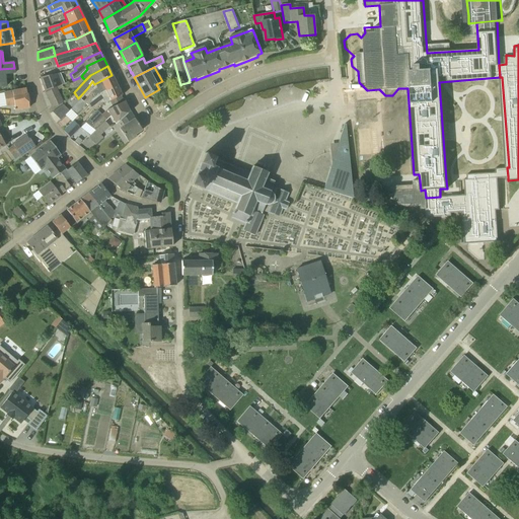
[(0,87),(6,86),(5,75),(15,73),(14,68),(0,69),(0,87)]
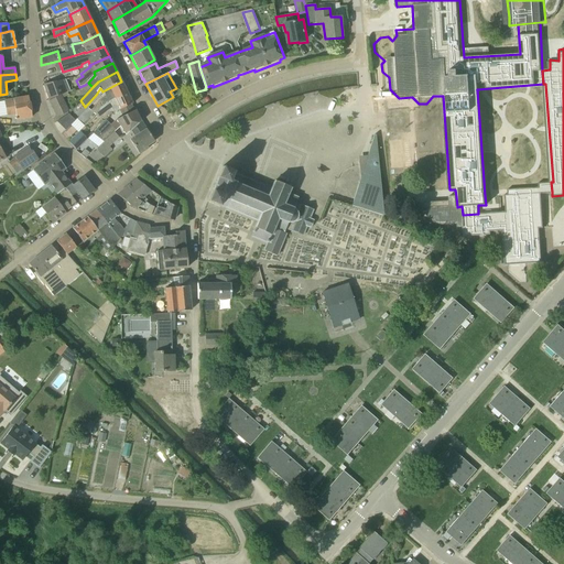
[(49,99),(65,93),(61,80),(43,84),(49,99)]
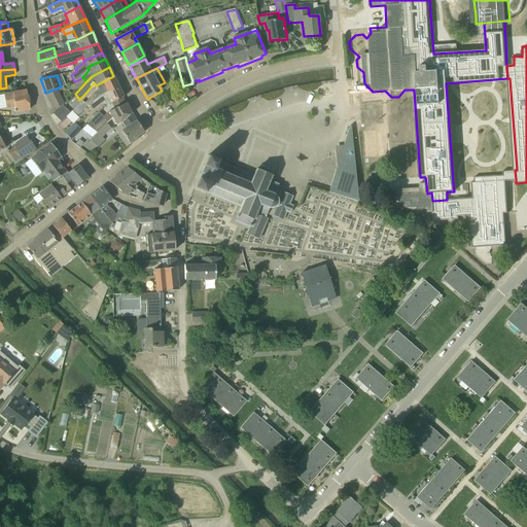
[(118,86),(113,76),(96,85),(99,90),(93,93),(94,94),(92,95),(85,103),(82,100),(72,111),(79,117),(89,107),(93,100),(118,86)]
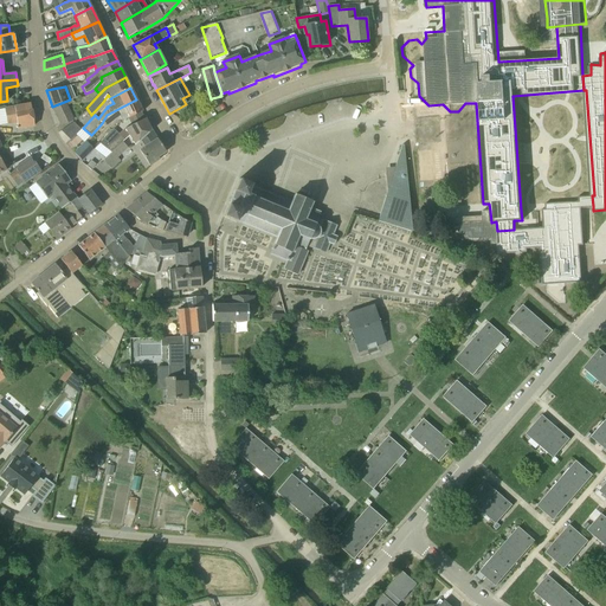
[(70,100),(52,107),(62,126),(75,120),(68,105),(72,103),(71,100),(70,100)]
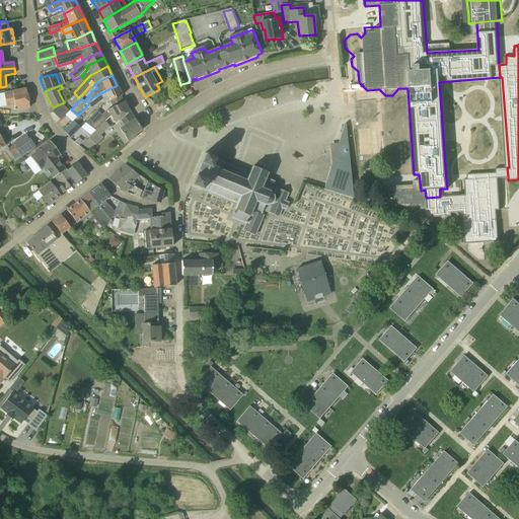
[(87,105),(90,107),(92,108),(102,100),(104,104),(109,101),(121,96),(122,96),(117,85),(91,98),(87,105)]
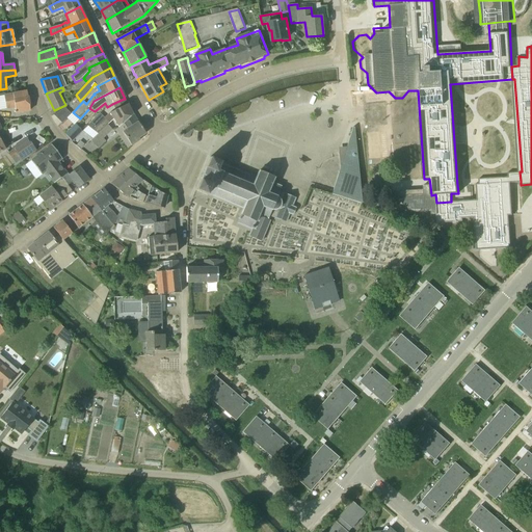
[(0,96),(0,109),(6,109),(6,110),(15,109),(16,113),(29,111),(26,91),(4,95),(4,96),(0,96)]
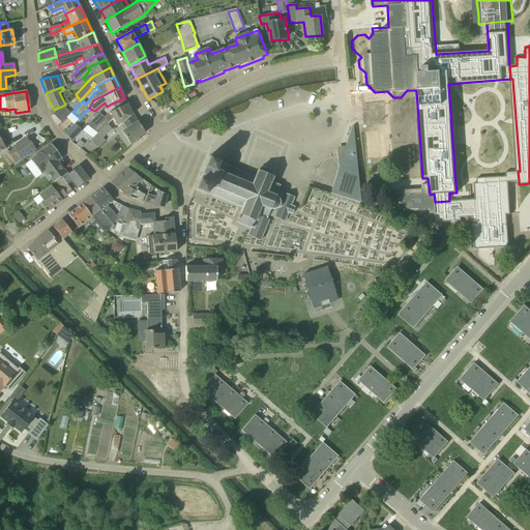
[(118,127),(123,123),(133,114),(127,104),(126,105),(123,98),(112,104),(116,110),(110,113),(104,118),(99,113),(97,115),(89,123),(87,125),(97,134),(108,124),(113,119),(118,127)]
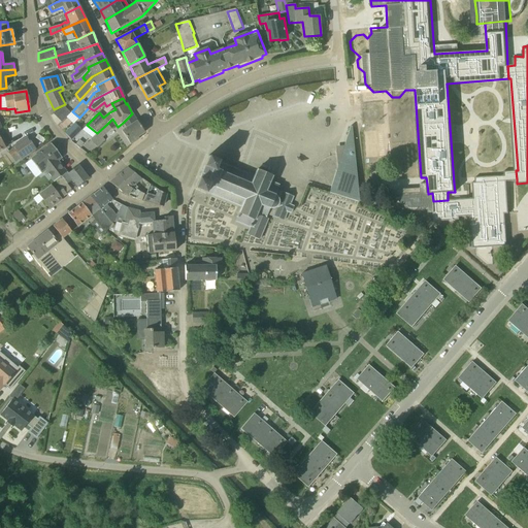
[(61,123),(70,112),(64,106),(53,114),(61,123)]
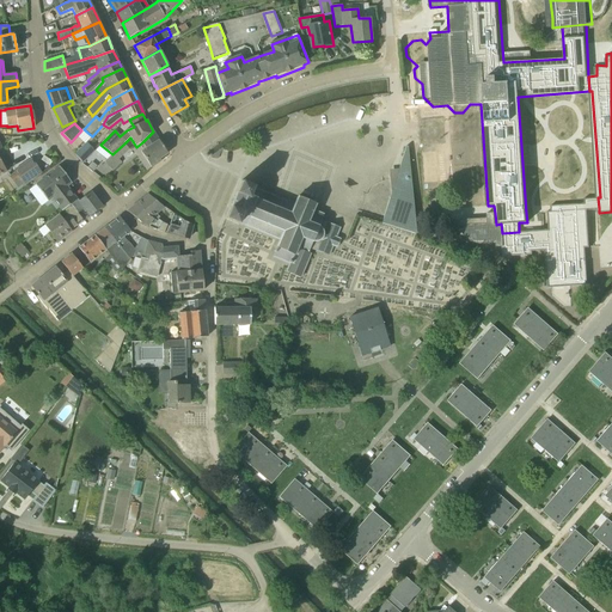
[(141,153),(151,167),(160,161),(159,159),(167,154),(159,141),(153,132),(142,142),(147,148),(141,153)]
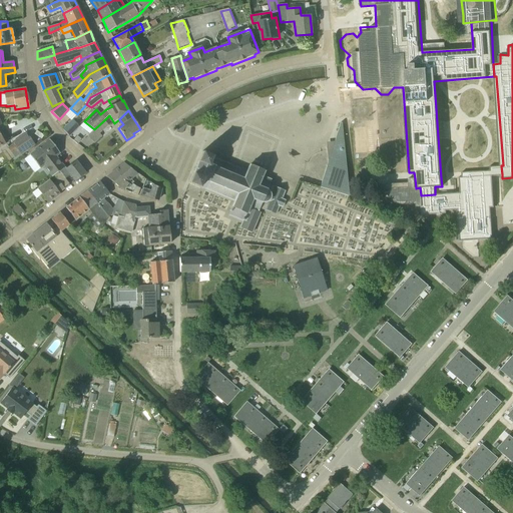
[(72,119),(63,129),(69,136),(79,126),(72,119)]
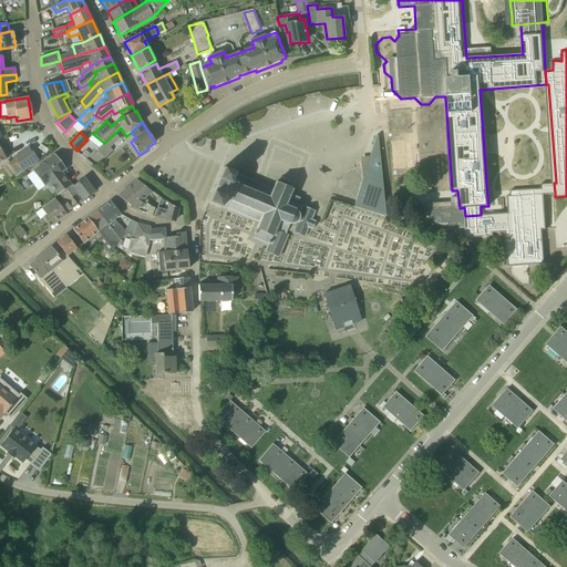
[(112,151),(110,147),(120,138),(115,133),(104,143),(96,151),(104,158),(112,151)]
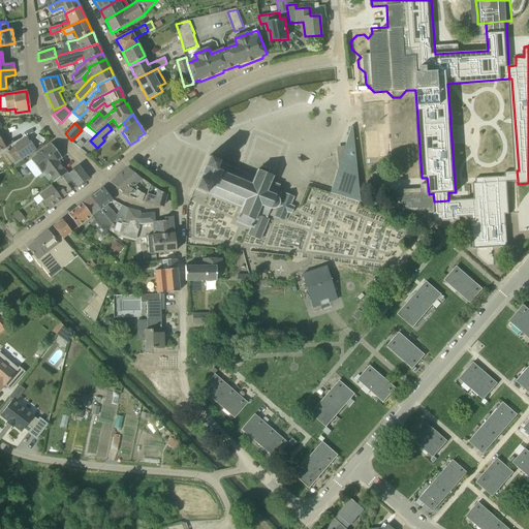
[(346,146),(337,147),(338,153),(339,167),(331,194),(360,204),(361,203),(360,203),(352,127),(346,146)]
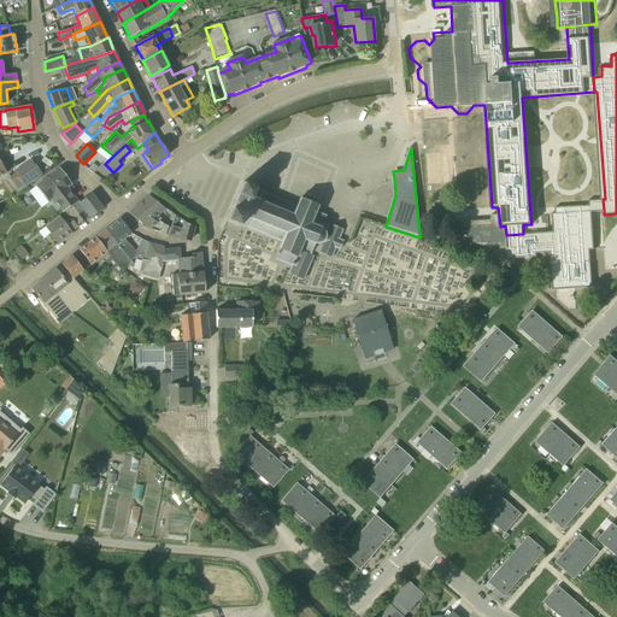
[(15,171),(16,174),(21,180),(24,186),(41,175),(30,160),(15,171)]
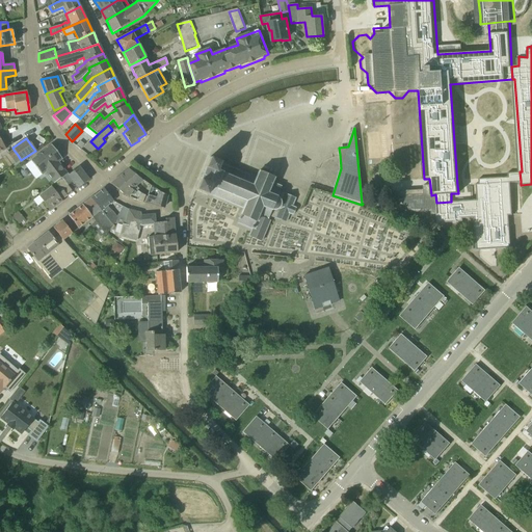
[(80,140),(76,145),(80,149),(84,144),(80,140)]
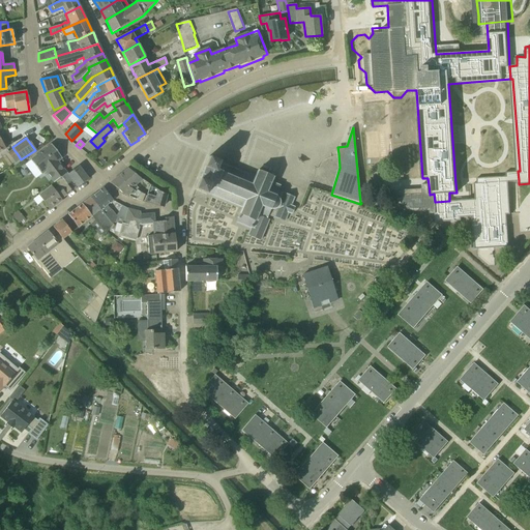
[(51,145),(30,160),(41,174),(46,171),(54,182),(56,181),(66,173),(58,162),(62,158),(51,145)]
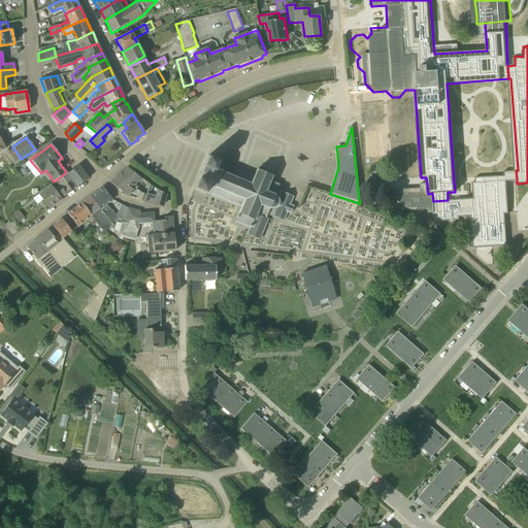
[(279,186),(270,182),(272,176),(257,170),(254,176),(219,162),(219,161),(208,157),(194,189),(205,194),(206,193),(240,207),(236,218),(237,218),(235,222),(250,228),(248,235),(260,240),(268,220),(266,218),(268,215),(285,221),(289,212),(292,213),(295,206),(291,204),(294,197),(277,190),(279,186)]
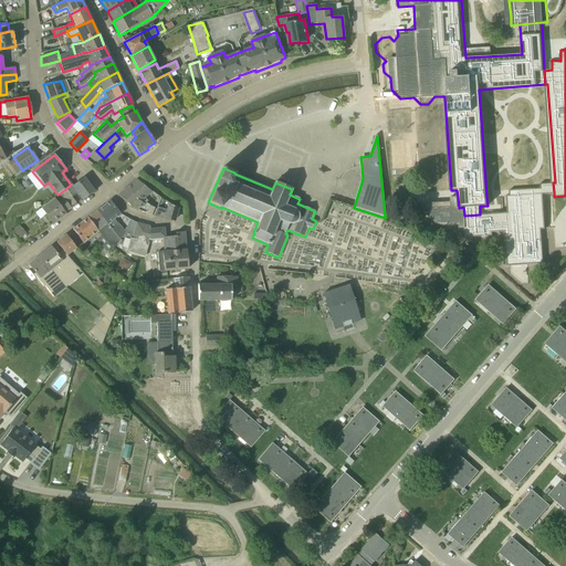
[(71,185),(60,194),(64,198),(62,200),(69,209),(76,203),(71,197),(76,192),(83,201),(95,191),(84,178),(73,186),(72,185),(71,185)]
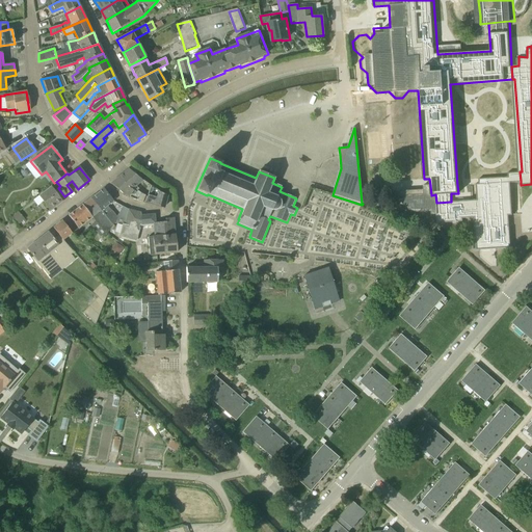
[(132,189),(137,185),(143,180),(129,168),(117,178),(132,189)]
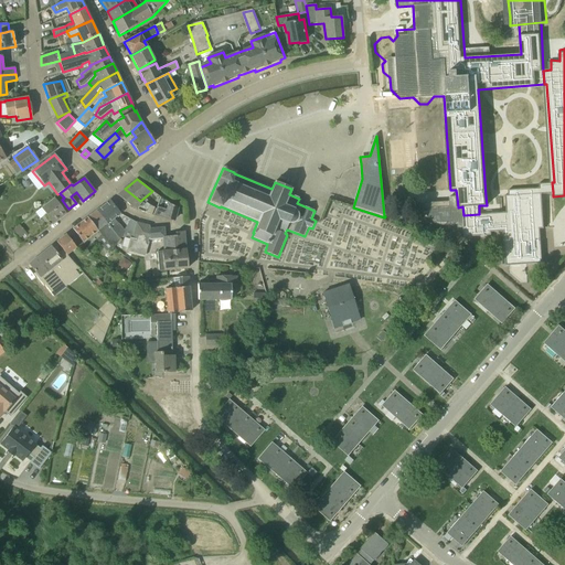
[(479,214),(470,215),(464,215),(464,228),(465,236),(491,235),(491,232),(504,231),(507,265),(542,263),(540,228),(543,228),(541,193),(553,192),(552,182),(541,183),(542,185),(505,188),(508,213),(479,214)]
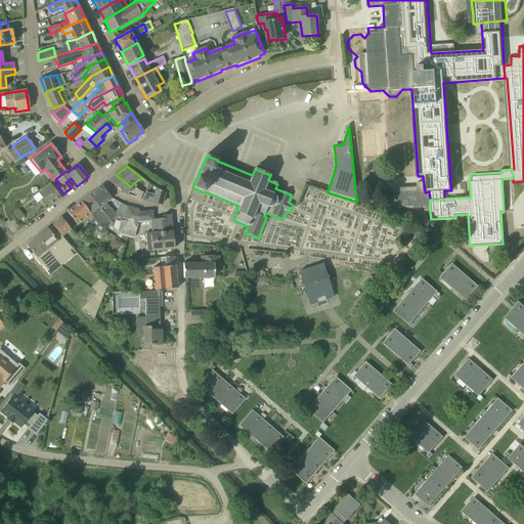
[(130,186),(116,175),(108,180),(123,192),(140,200),(143,192),(137,188),(137,187),(134,186),(133,187),(131,186),(130,187),(130,186)]
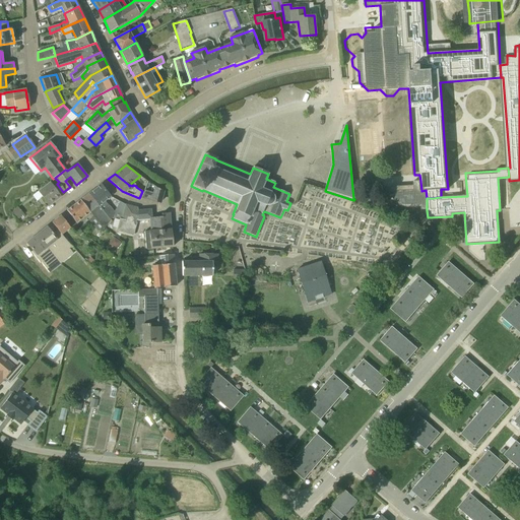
[(397,202),(399,204),(402,205),(405,207),(408,207),(413,208),(417,207),(421,207),(421,210),(427,210),(427,198),(426,190),(421,191),(420,181),(413,182),(413,186),(389,187),(389,189),(390,192),(391,195),(392,197),(394,200),(397,202)]
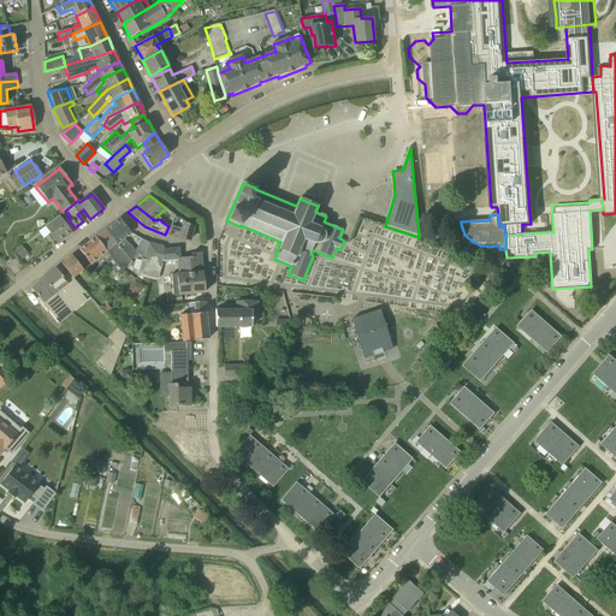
[(75,227),(67,218),(64,220),(59,215),(45,226),(57,243),(71,232),(70,231),(75,227)]
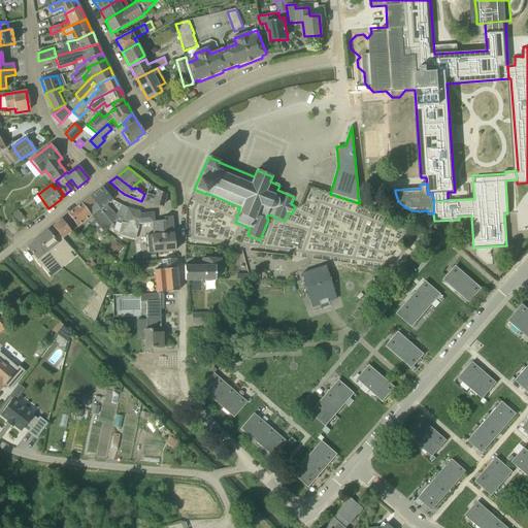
[(157,190),(151,185),(146,193),(143,202),(162,206),(165,194),(157,190)]
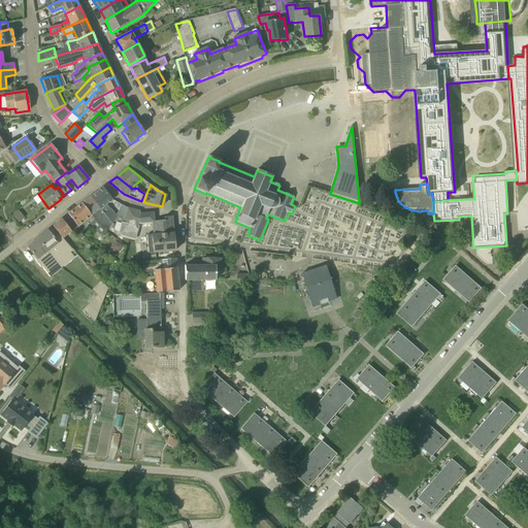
[(103,188),(91,197),(111,225),(114,221),(121,223),(124,223),(127,208),(128,207),(122,204),(117,215),(107,204),(112,200),(103,188)]
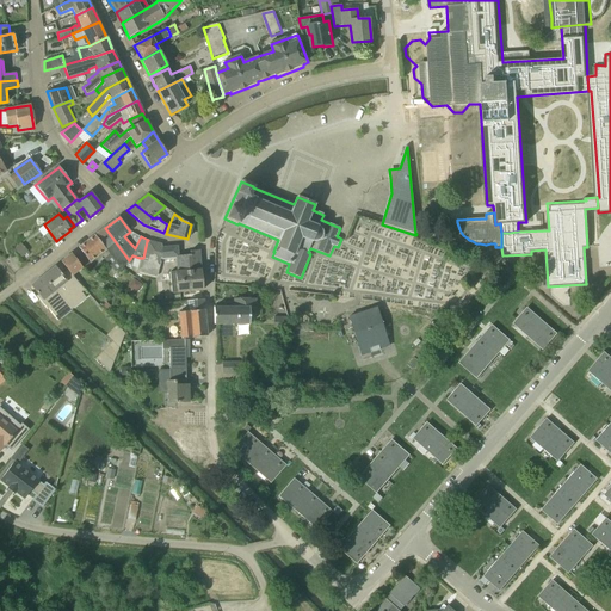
[(129,260),(105,228),(79,248),(91,263),(106,251),(122,270),(129,260)]
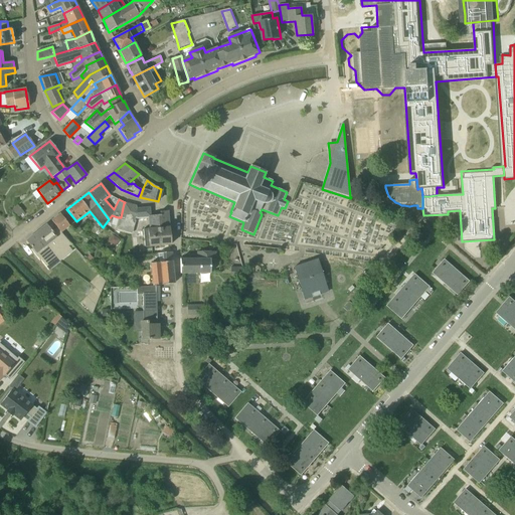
[(125,202),(124,203),(121,217),(118,217),(115,229),(118,229),(132,233),(135,222),(149,221),(150,228),(144,228),(145,247),(171,245),(168,211),(156,212),(156,207),(137,209),(136,205),(125,202)]
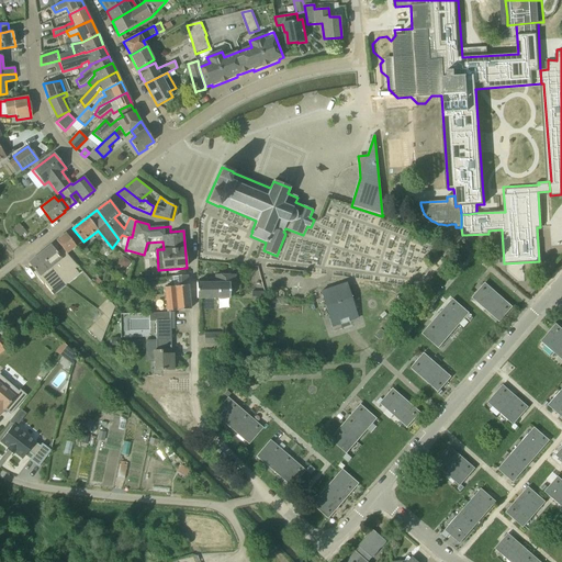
[(25,232),(19,224),(13,229),(17,233),(20,236),(25,232)]
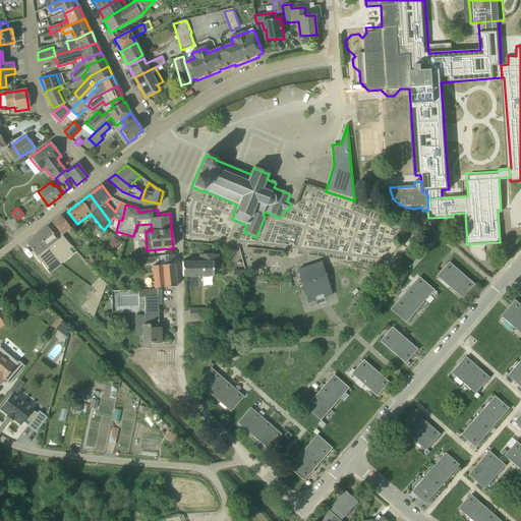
[(70,228),(61,216),(52,223),(61,235),(70,228)]
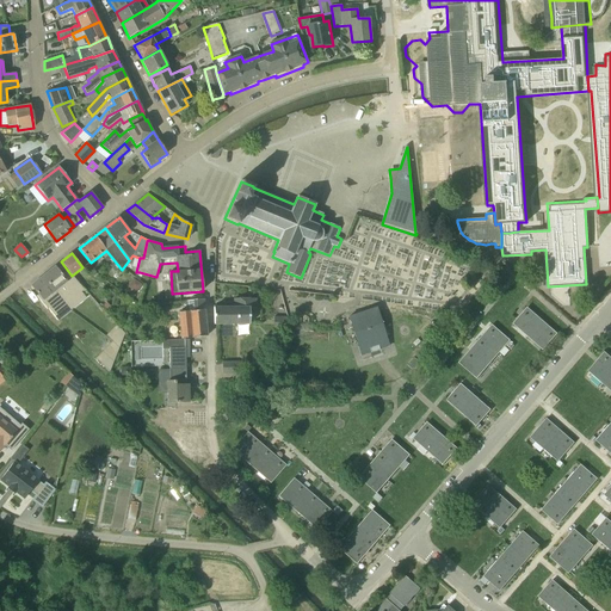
[(55,266),(43,276),(69,308),(72,307),(73,308),(81,302),(80,300),(87,294),(75,278),(68,284),(75,294),(68,298),(61,288),(68,282),(55,266)]
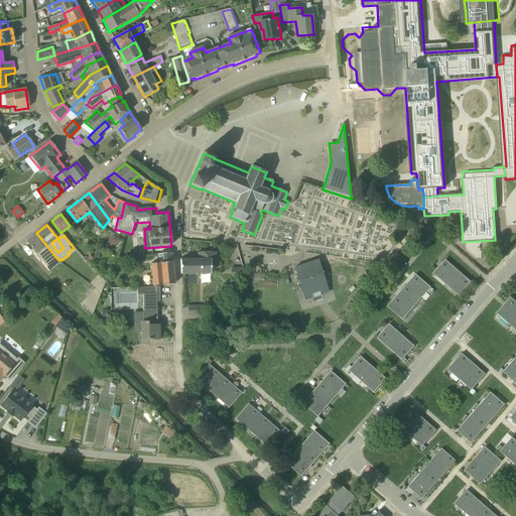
[(26,241),(26,242),(36,254),(42,250),(49,258),(43,263),(47,268),(58,260),(36,233),(26,241)]
